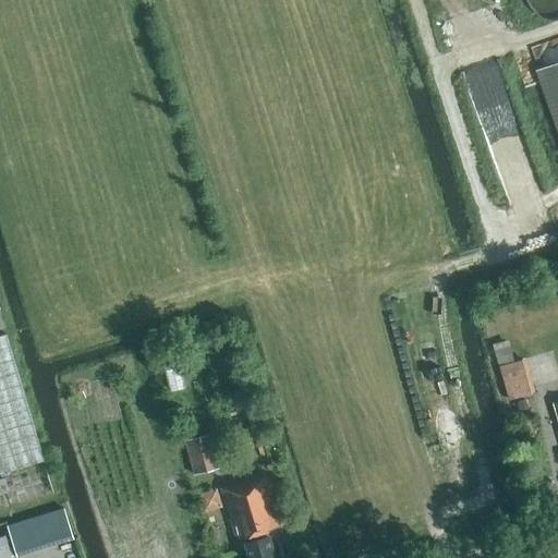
[(557,0),(514,0),(521,13),(531,22),(544,27),(557,26),(557,25),(557,0)]
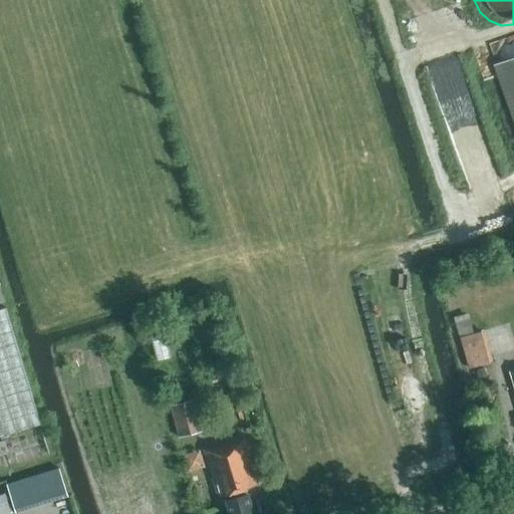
[(513,57),(493,65),(513,124),(513,57)]
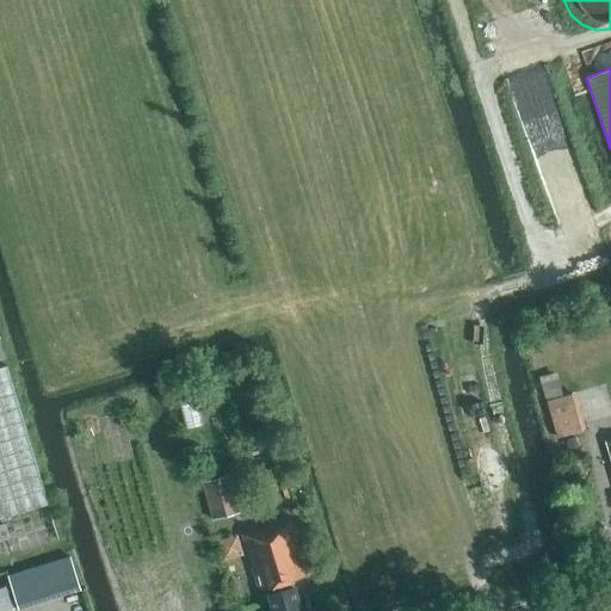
[(0,518),(49,504),(6,366),(0,368),(0,518)]
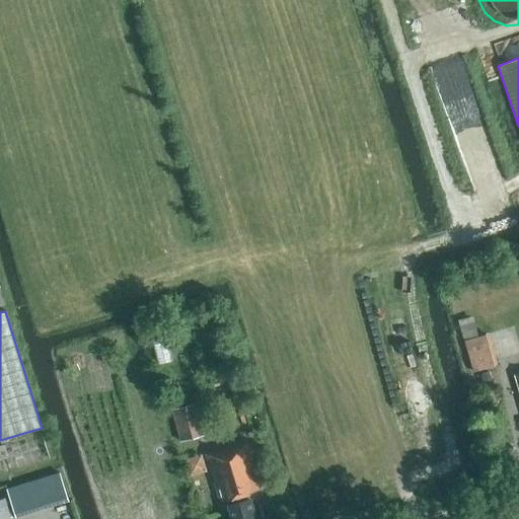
[(478,338),(472,317),(458,321),(472,372),(497,365),(488,335),(478,338)]
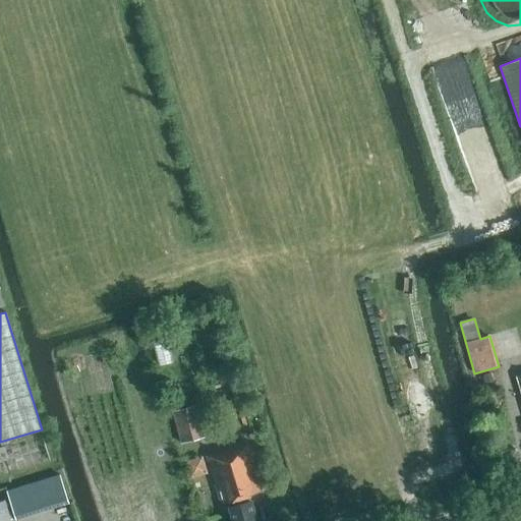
[(486,385),(494,383),(490,373),(483,375),(486,385)]
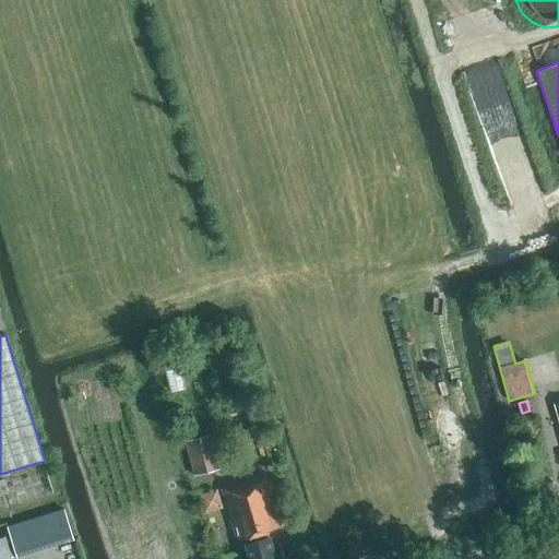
[(253,442),(264,439),(259,421),(247,425),(253,442)]
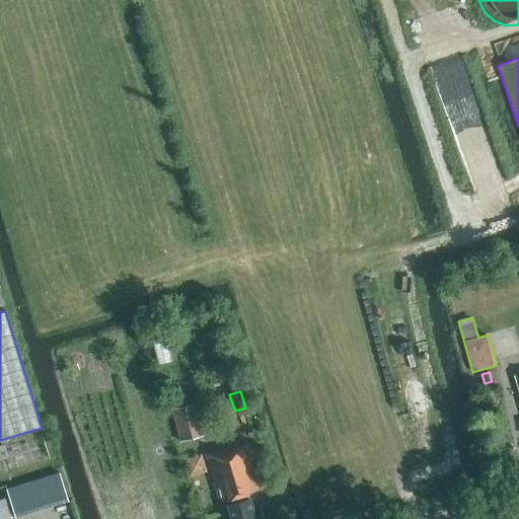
[(180,442),(205,435),(197,403),(172,411),(180,442)]
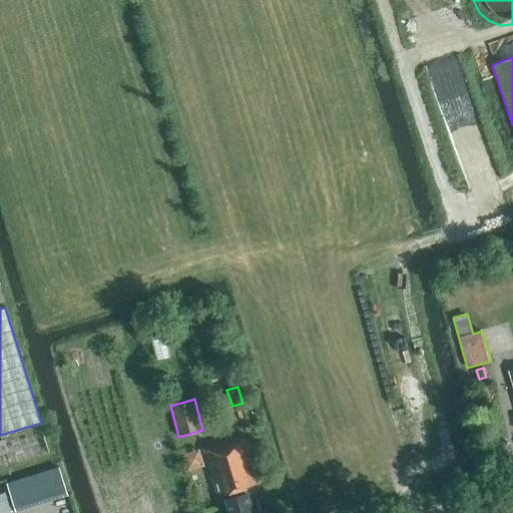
[(0,442),(0,462),(51,454),(47,434),(0,442)]
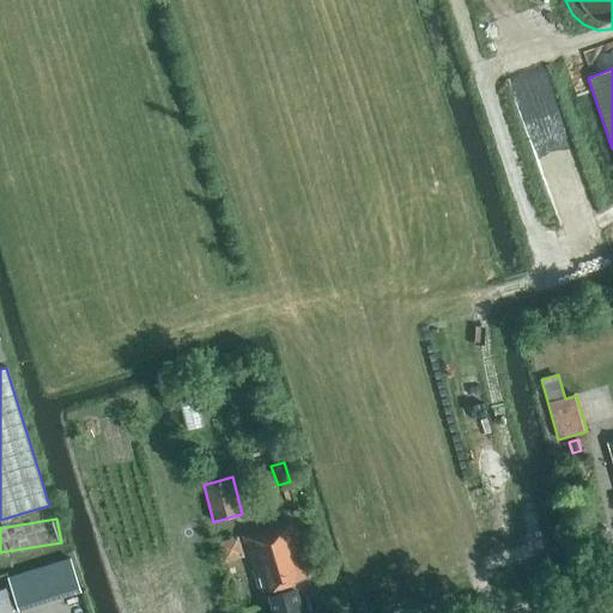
[(301,612),(292,584),(307,580),(290,523),(242,536),(259,594),(267,592),(273,612),(301,612)]
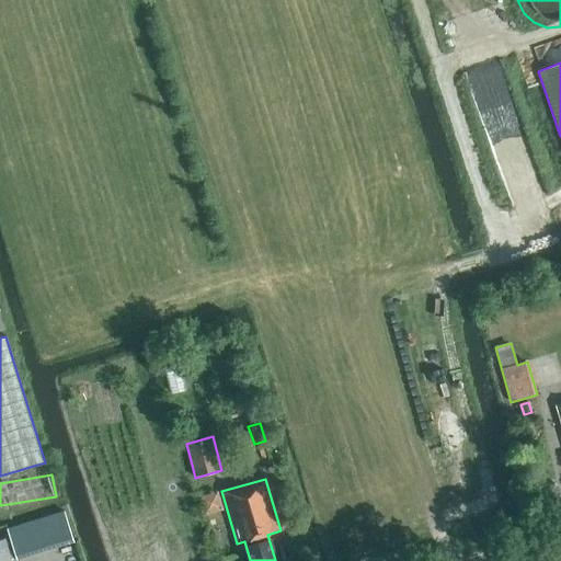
[(67,507),(10,526),(19,554),(77,536),(67,507)]
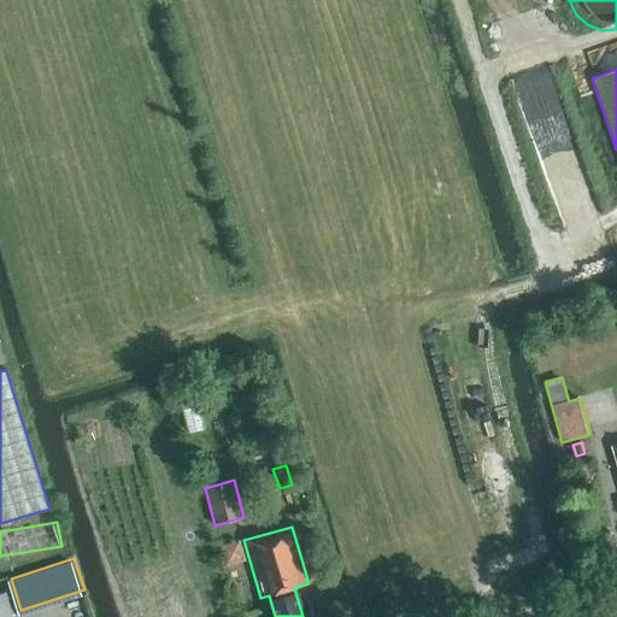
[(0,616),(13,616),(9,598),(0,600),(0,616)]
